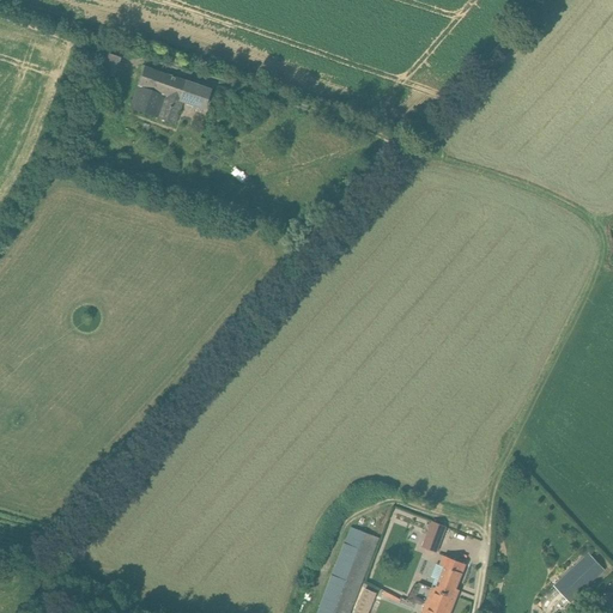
[(120,58),(107,53),(101,71),(113,76),(120,58)]
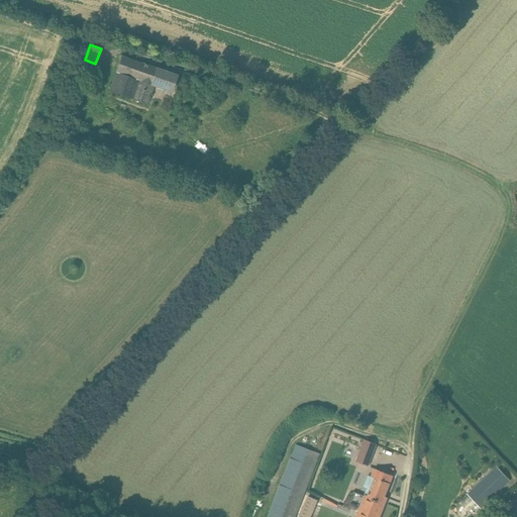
[(109,91),(137,102),(147,105),(154,86),(172,92),(177,76),(121,56),(109,91)]
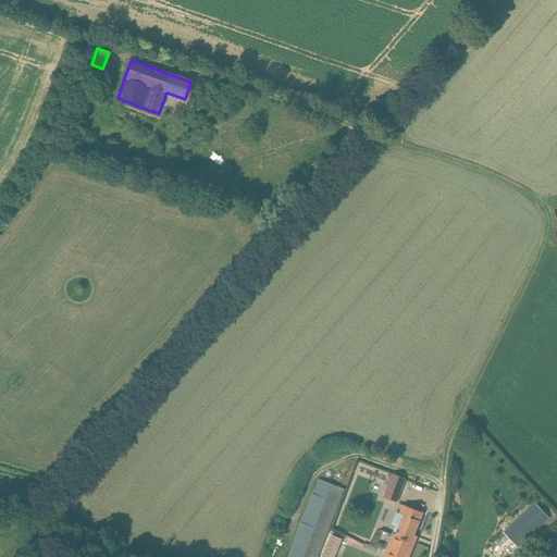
[(398,502),(407,479),(393,473),(384,496),(398,502)]
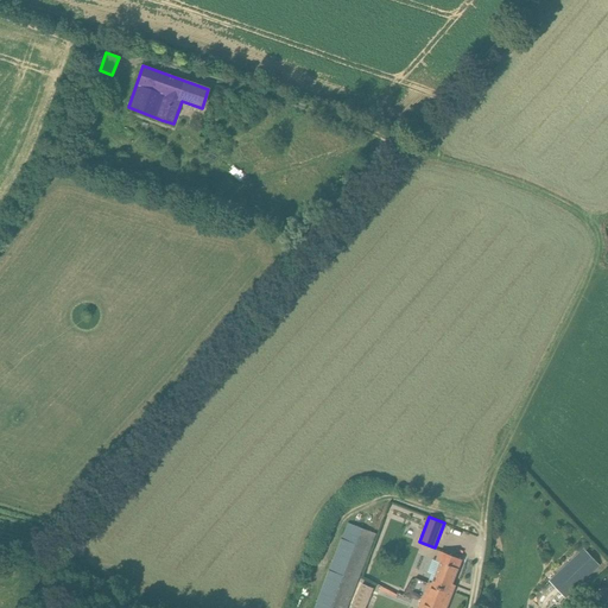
[(347,607),(375,533),(348,523),(315,607),(347,607)]
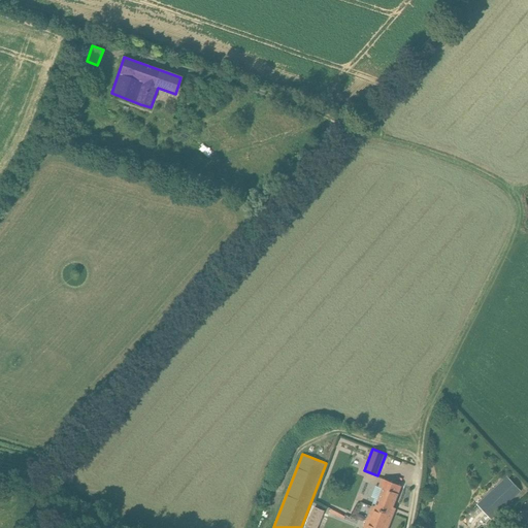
[(498,514),(522,491),(507,476),(485,498),(498,514)]
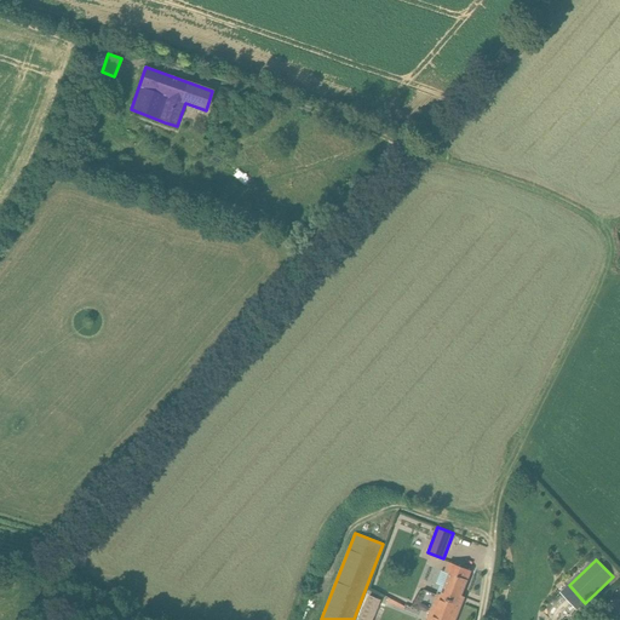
[(471,570),(461,567),(449,562),(446,570),(443,570),(438,585),(441,586),(437,597),(449,602),(451,598),(452,600),(453,597),(454,598),(457,592),(459,593),(459,595),(461,595),(471,570)]
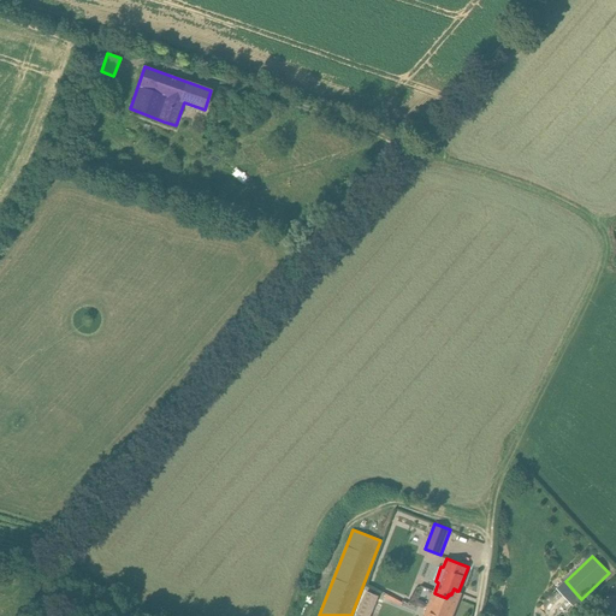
[(419,608),(384,592),(371,615),(391,615),(392,615),(394,615),(395,612),(403,615),(452,615),(462,593),(458,592),(458,591),(456,591),(456,590),(454,588),(451,594),(450,593),(449,596),(448,594),(446,598),(434,593),(427,611),(419,608)]
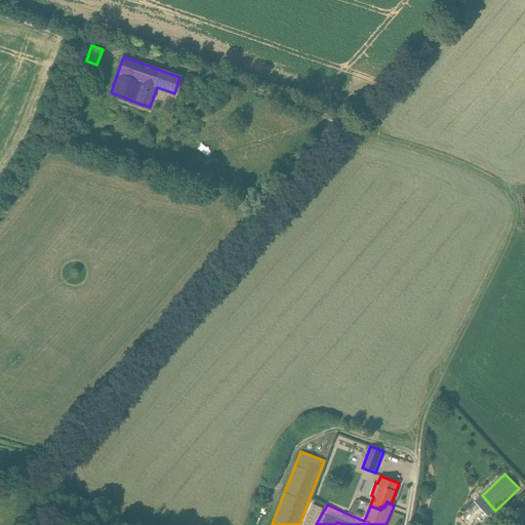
[(305,524),(306,524),(315,524),(322,510),(313,506),(305,524)]
